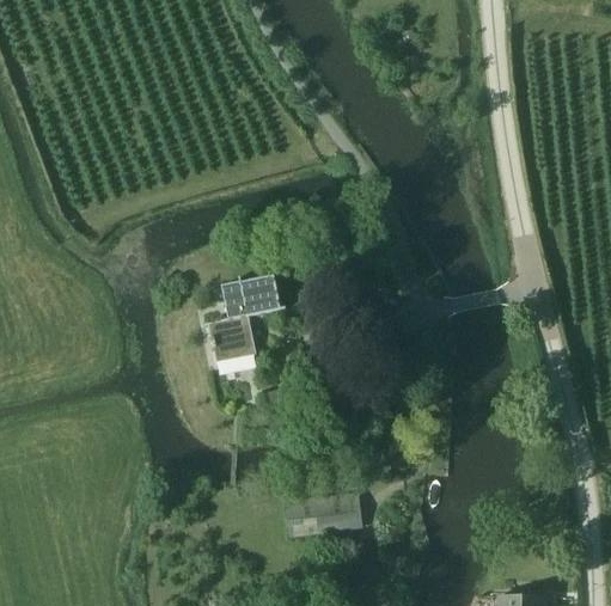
[(414,26),(402,29),(404,40),(416,37),(414,26)]
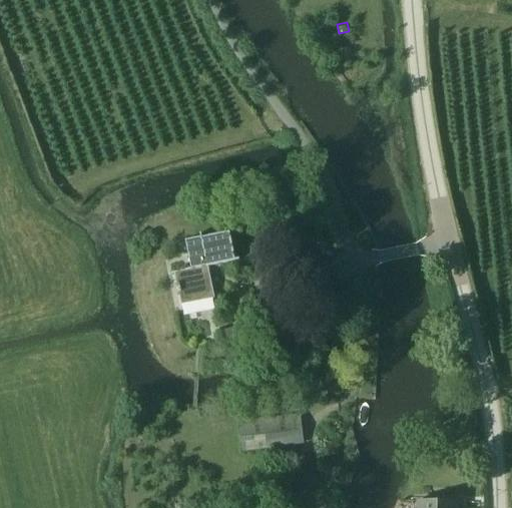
[(229,228),(200,234),(186,237),(191,266),(175,269),(181,301),(214,295),(208,263),(235,258),(229,228)]
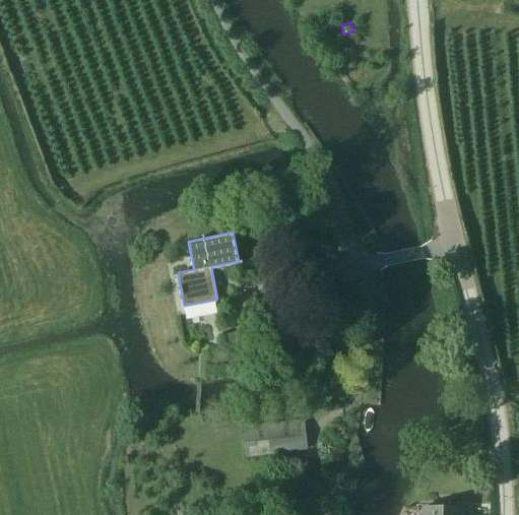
[(242,341),(239,328),(228,331),(231,343),(242,341)]
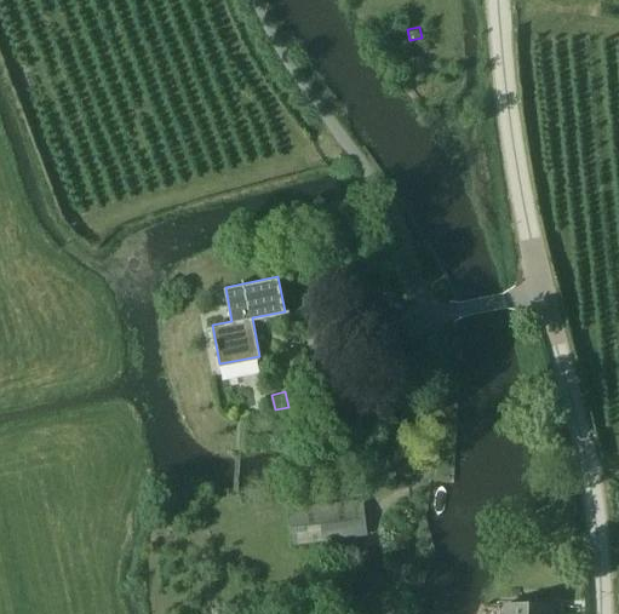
[(297,538),(365,531),(362,501),(293,509),(297,538)]
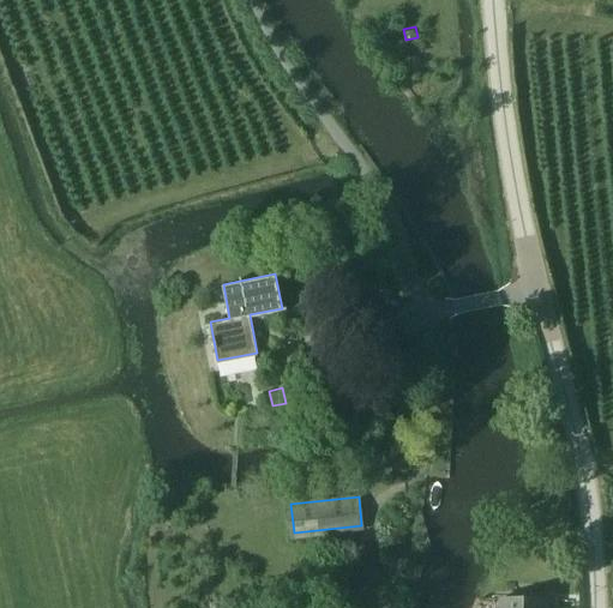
[(499,607),(547,607),(548,597),(499,596),(499,607)]
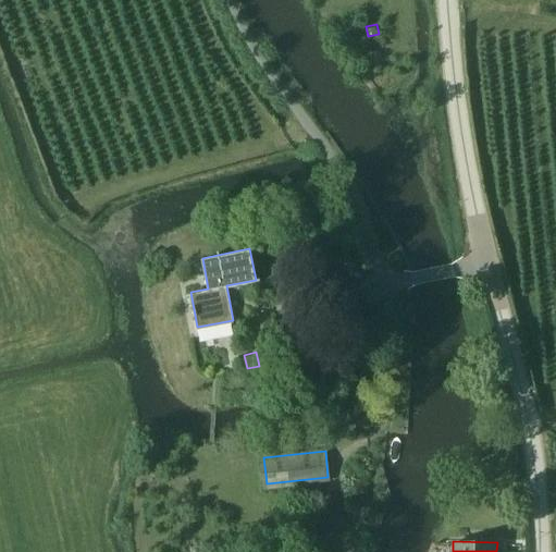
All buildings are outlined.
